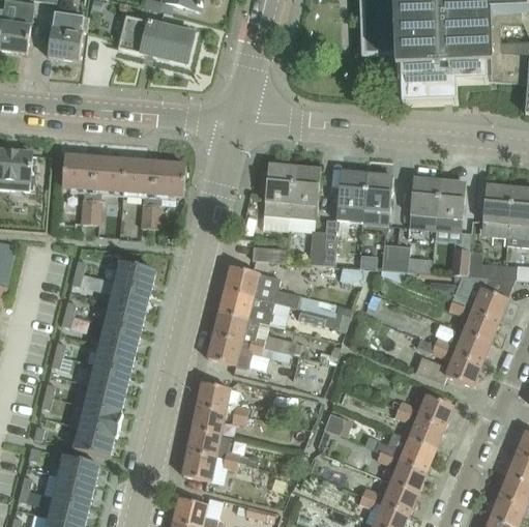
[(30,27),(29,27),(32,4),(2,0),(1,9),(0,17),(0,49),(26,53),(30,27)]
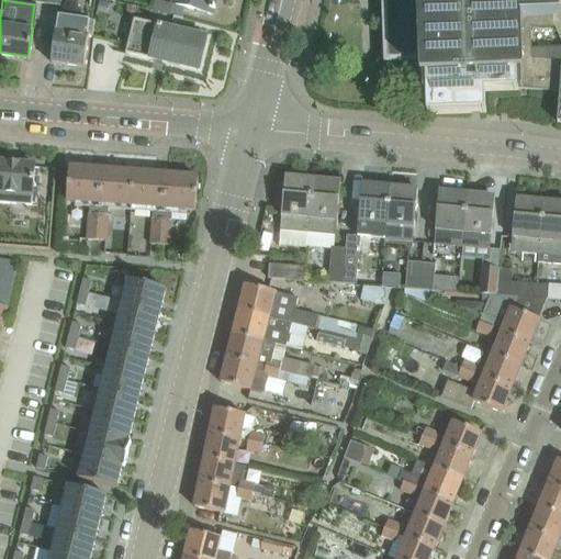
[(174,0),(174,2),(211,11),(213,0),(174,0)]
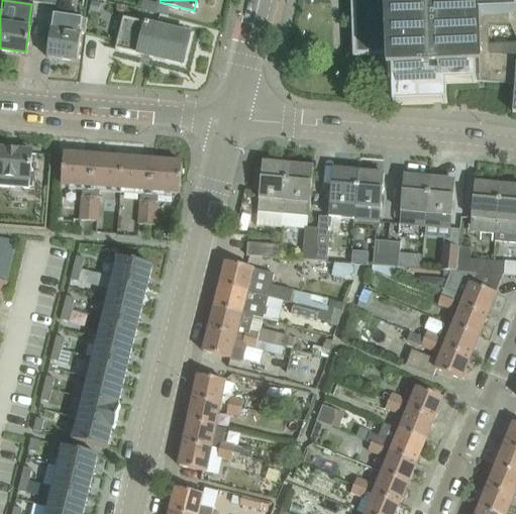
[(353,0),(356,50),(392,49),(394,82),(392,82),(392,103),(446,101),(445,82),(476,81),(476,79),(513,82),(511,110),(515,110),(515,49),(515,53),(488,50),(487,21),(508,20),(508,19),(505,19),(504,12),(514,11),(513,0),(353,0)]
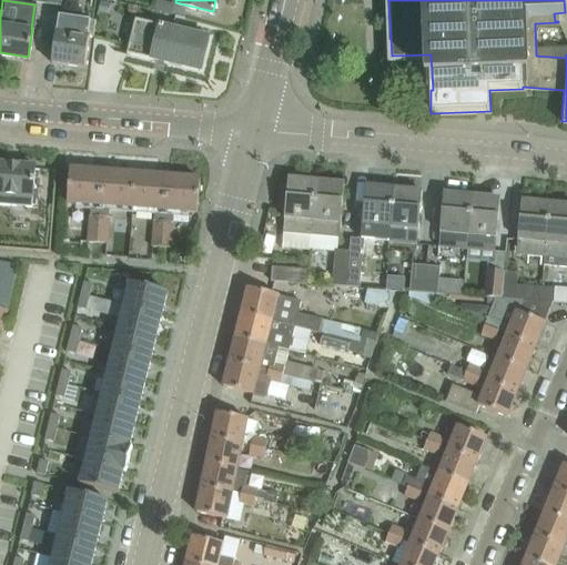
[(93,20),(73,17),(59,14),(57,30),(56,30),(51,60),(83,66),(88,34),(91,34),(93,20)]
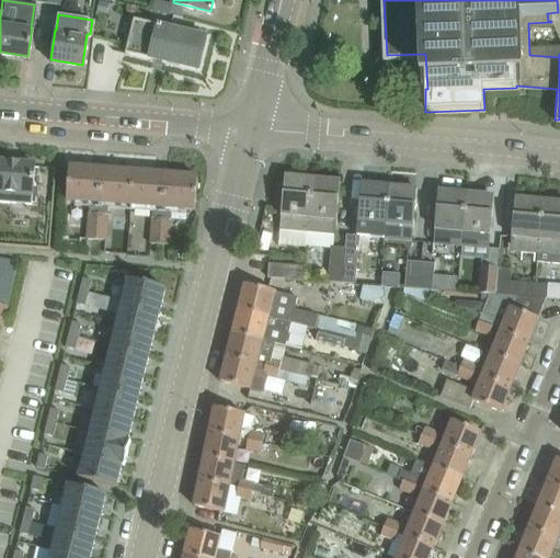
[(197,68),(206,34),(133,16),(124,50),(197,68)]
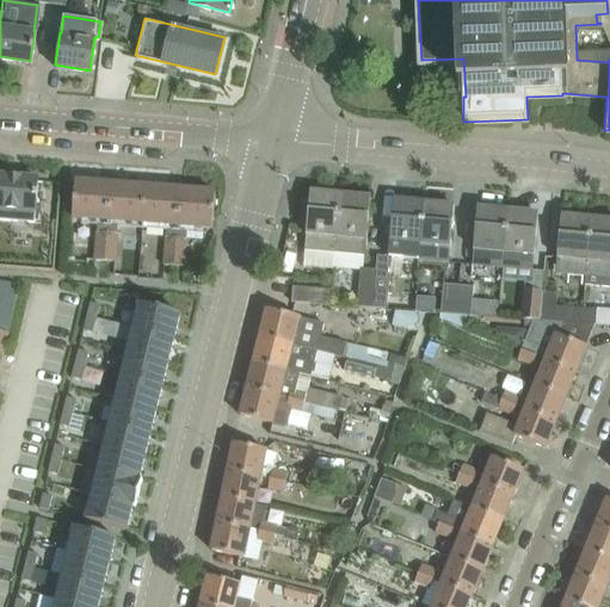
[(0,217),(34,220),(36,178),(37,175),(0,172),(0,217)]
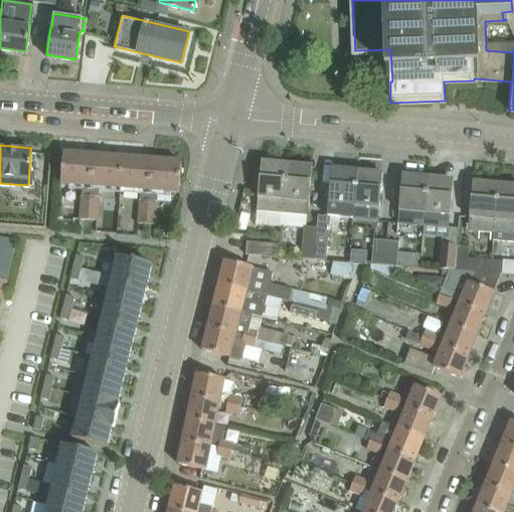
[(89,218),(94,153),(62,151),(60,181),(79,183),(77,217),(89,218)]
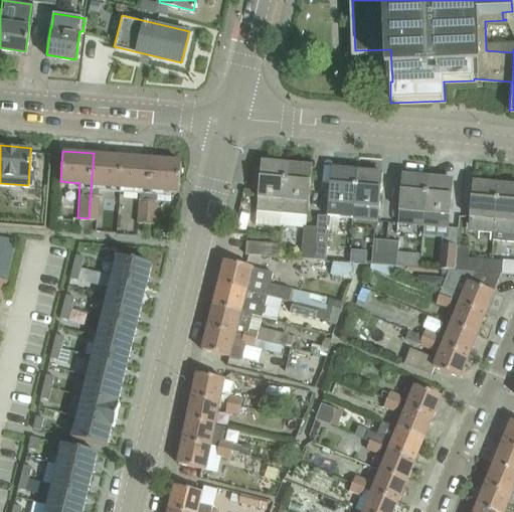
[(120,186),(123,155),(94,153),(89,218),(97,218),(98,195),(95,194),(96,184),(120,186)]
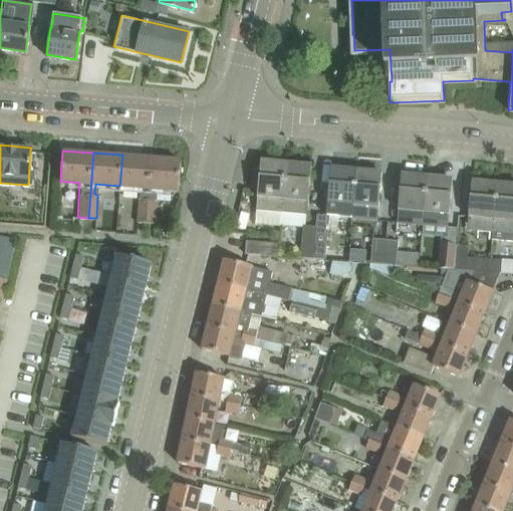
[(145,222),(150,157),(122,155),(119,186),(139,187),(137,221),(145,222)]
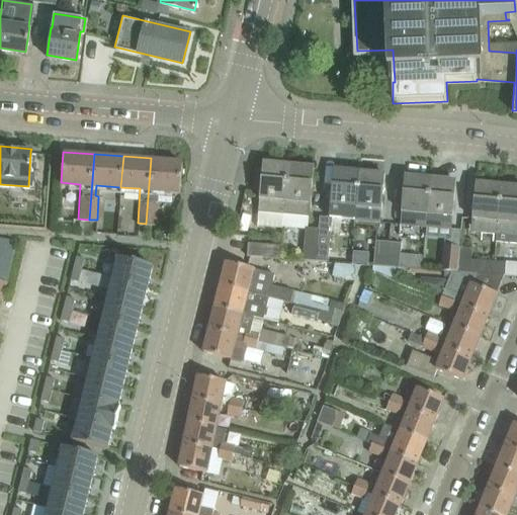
[(158,190),(179,191),(181,161),(151,158),(146,224),(155,224),(158,190)]
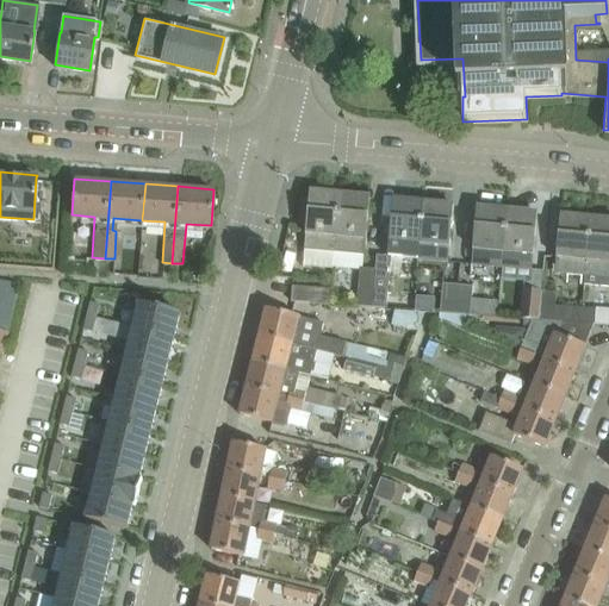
[(330,249),(336,191),(309,188),(303,245),(330,249)]
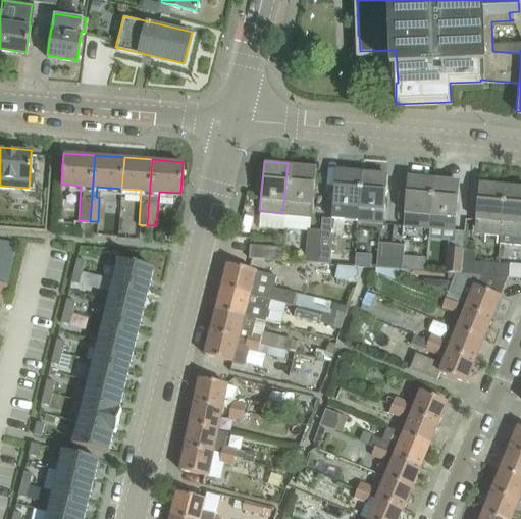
[(288,163),(282,213),(310,215),(315,166),(288,163)]
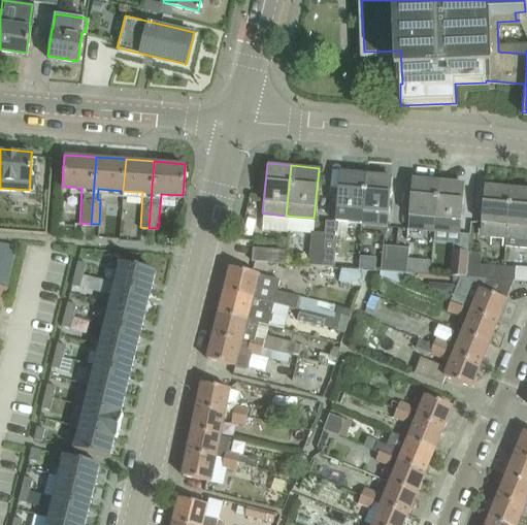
[(359,222),(365,172),(339,170),(334,220),(359,222)]
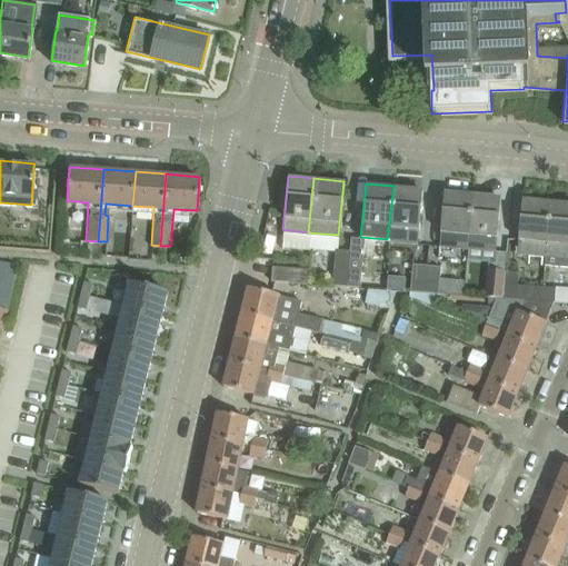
[(417,242),(419,210),(421,189),(394,186),(387,239),(417,242)]
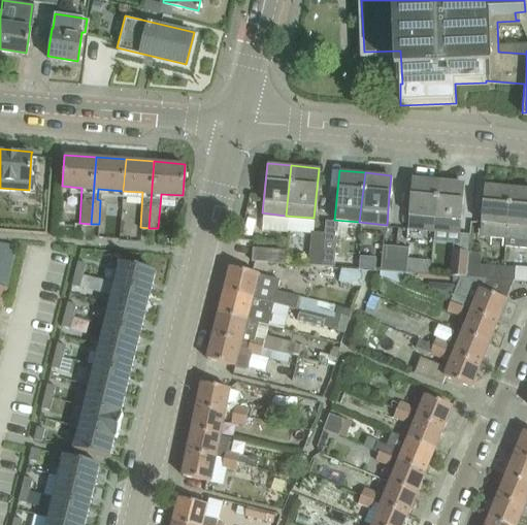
[(409,197),(406,225),(433,227),(437,179),(412,176),(409,197)]
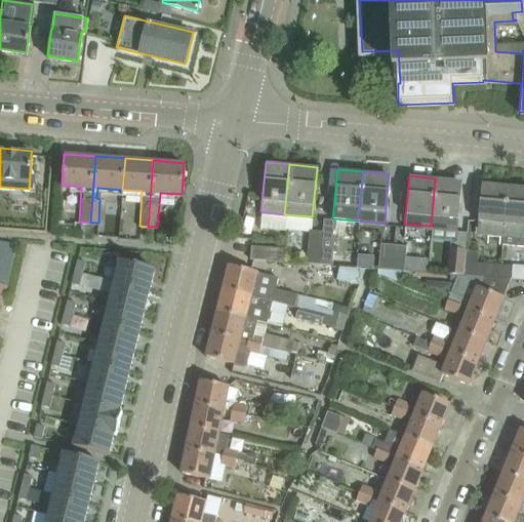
[(435,178),(431,226),(456,229),(458,201),(460,181),(435,178)]
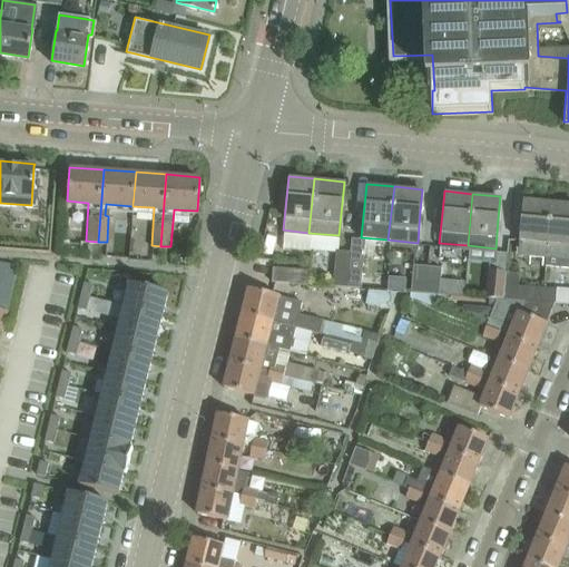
[(520,221),(517,252),(545,255),(549,201),(522,198),(520,221)]
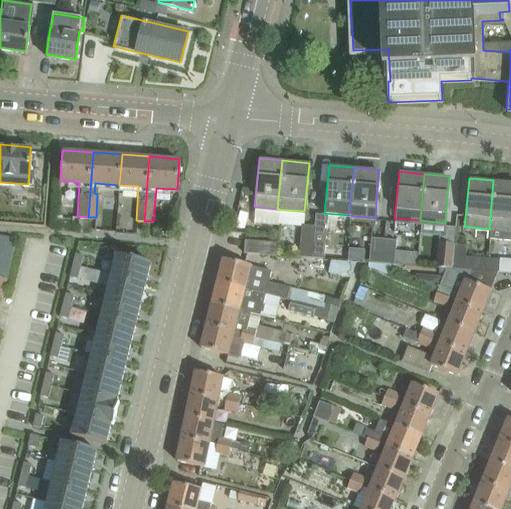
[(489,229),(489,236),(500,238),(501,238),(510,238),(510,182),(493,180),(489,229)]
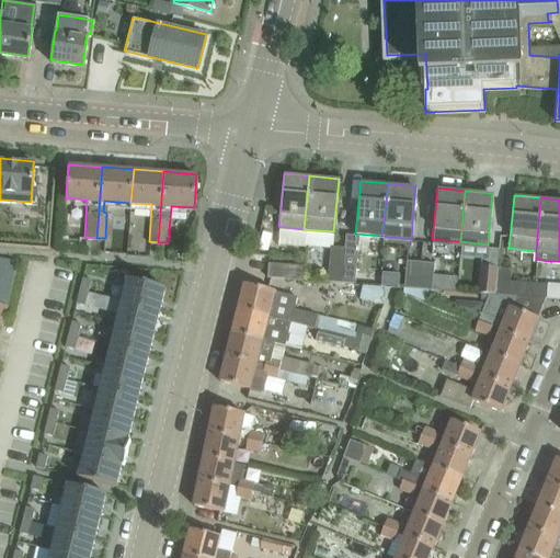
[(340,282),(343,246),(329,245),(326,281),(340,282)]
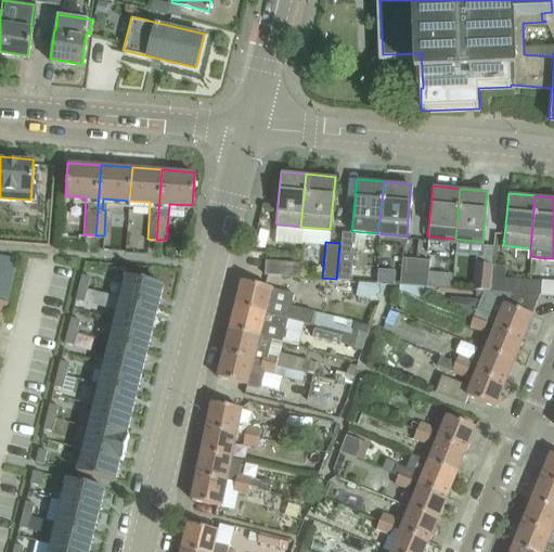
[(339,243),(336,279),(350,280),(353,245),(339,243)]
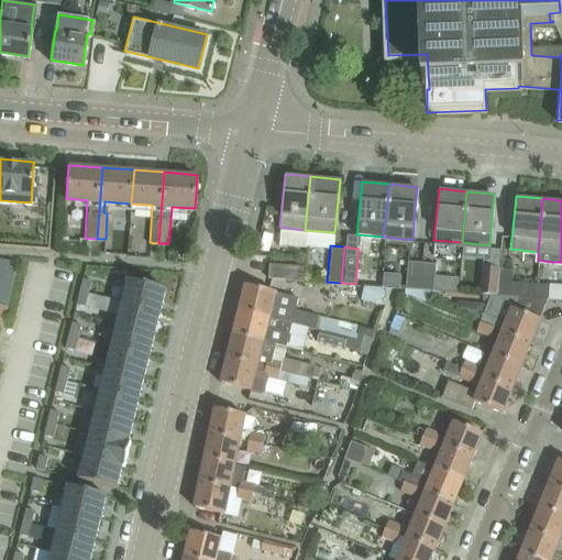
[(419,288),(420,262),(407,261),(405,287),(419,288)]
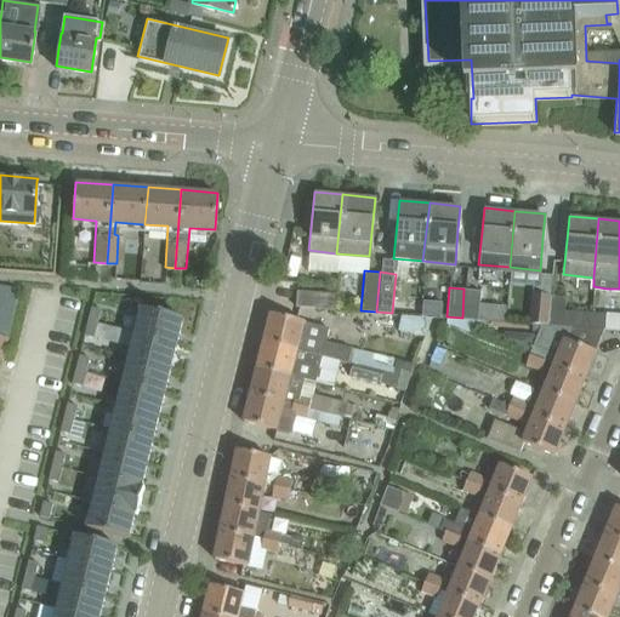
[(464,289),(462,318),(477,319),(481,290),(464,289)]
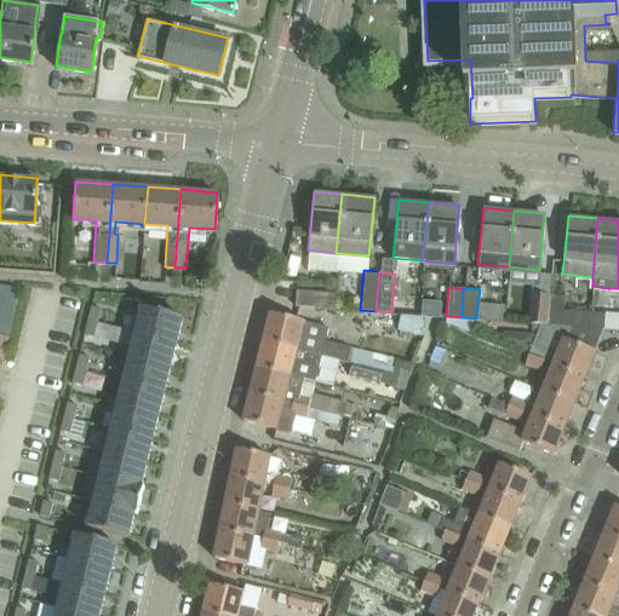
[(334,293),(296,289),(294,304),(333,308),(334,293)]
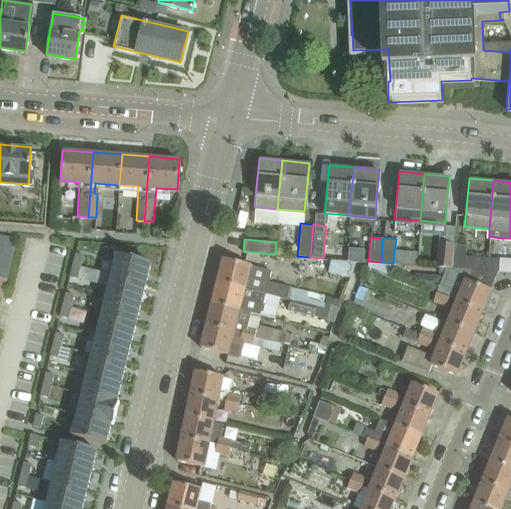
[(439,242),(437,266),(447,267),(449,267),(452,243),(439,242)]
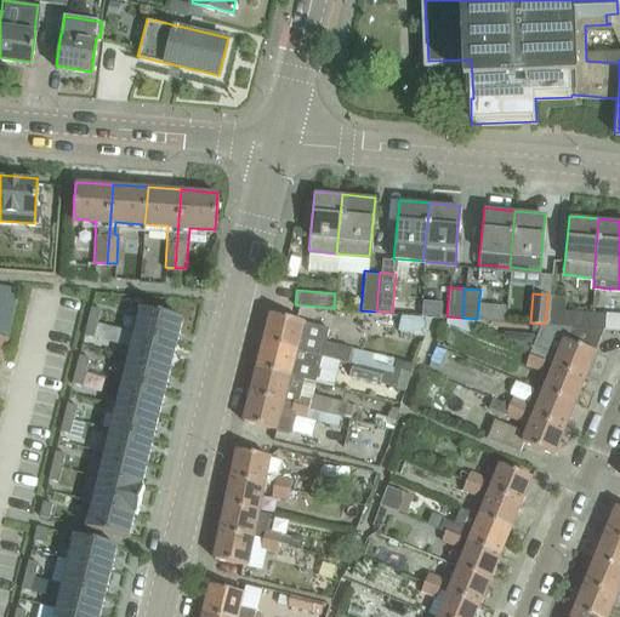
[(549,295),(545,324),(581,326),(582,310),(582,309),(562,308),(563,296),(549,295)]
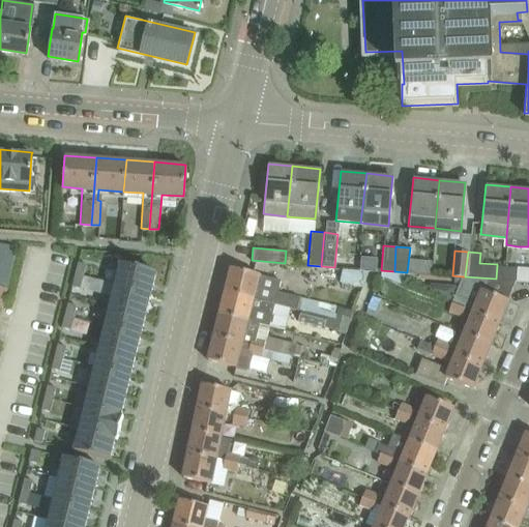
[(77,261),(74,272),(82,274),(85,262),(77,261)]
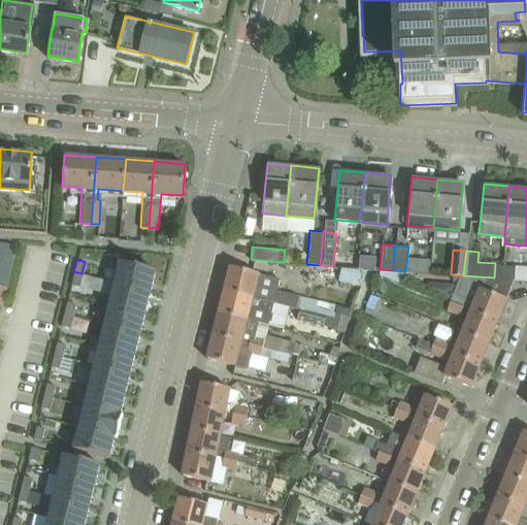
[(113,282),(150,290),(155,269),(119,260),(113,282)]
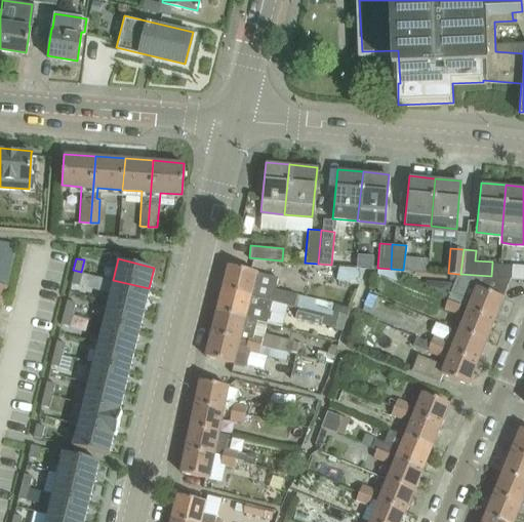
[(492,263),(491,276),(498,277),(499,263),(492,263)]
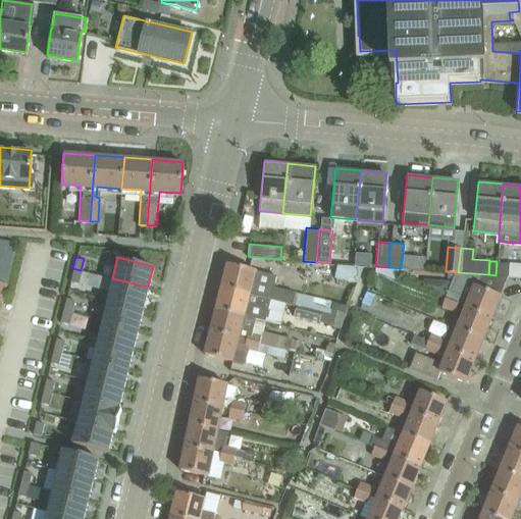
[(497,261),(496,275),(504,275),(508,275),(508,262),(497,261)]
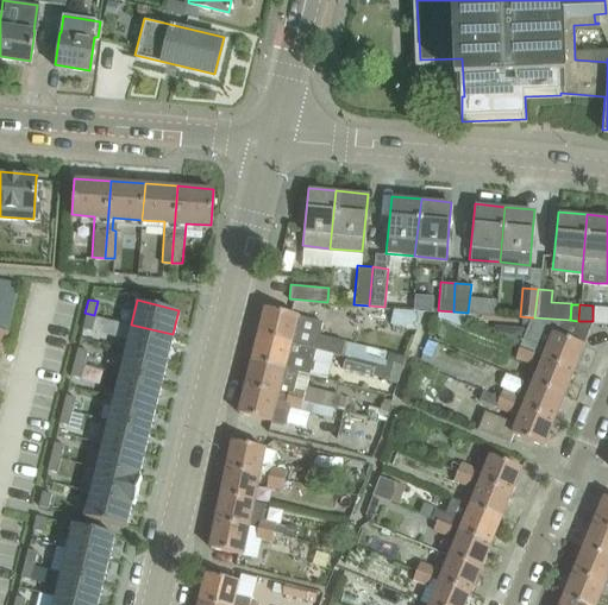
[(264,306),(258,333),(312,347),(350,357),(374,363),(383,365),(399,369),(401,363),(384,358),(386,351),(315,333),(319,320),(296,314),(288,312),(264,306)]
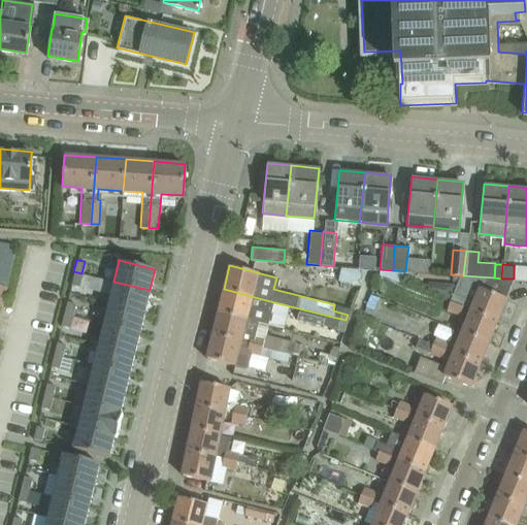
[(338,266),(337,279),(357,280),(358,267),(338,266)]
